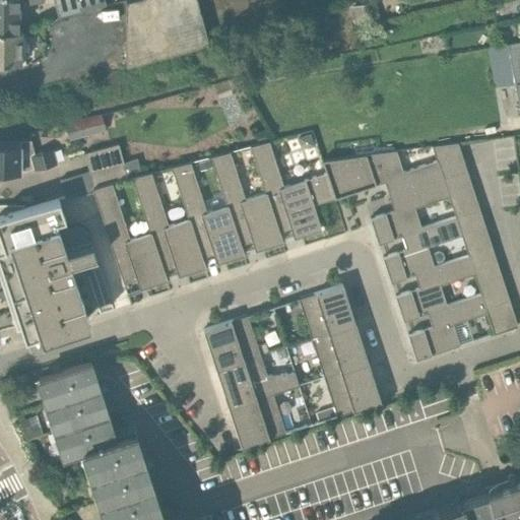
[(0,0),(0,30),(19,31),(19,2),(26,1),(27,5),(45,1),(44,0),(0,0)]
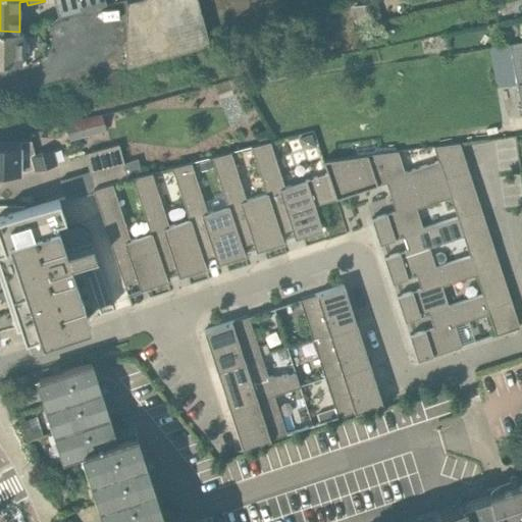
[(53,0),(58,18),(84,12),(80,0),(53,0)]
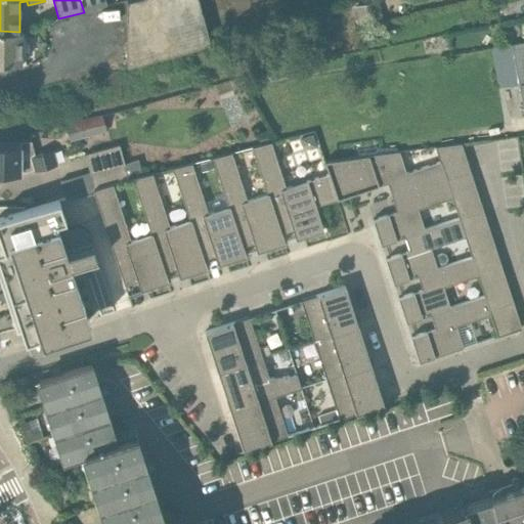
[(126,67),(210,44),(199,0),(130,0),(127,1),(126,67)]
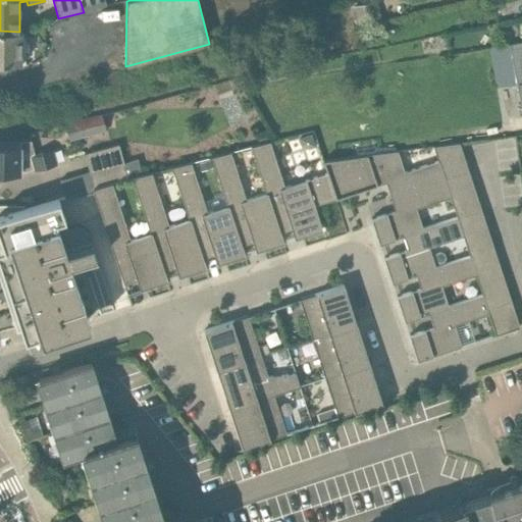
[(357,28),(383,21),(377,0),(375,0),(351,6),(357,28)]
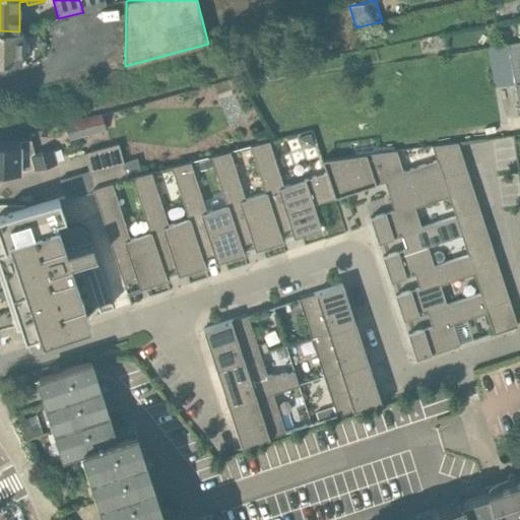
[(21,31),(19,31),(0,30),(0,64),(20,64),(21,31)]
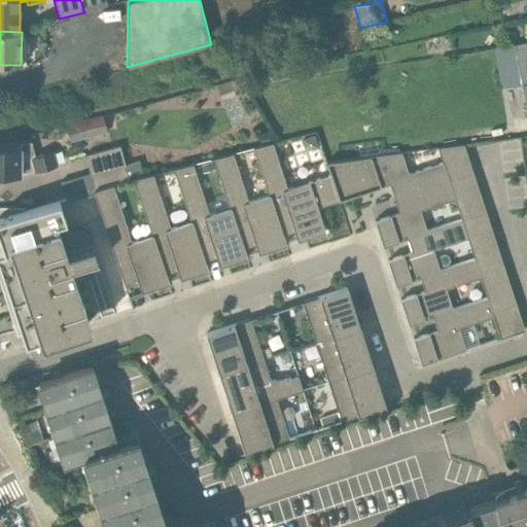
[(522,85),(526,84),(526,43),(516,45),(522,85)]
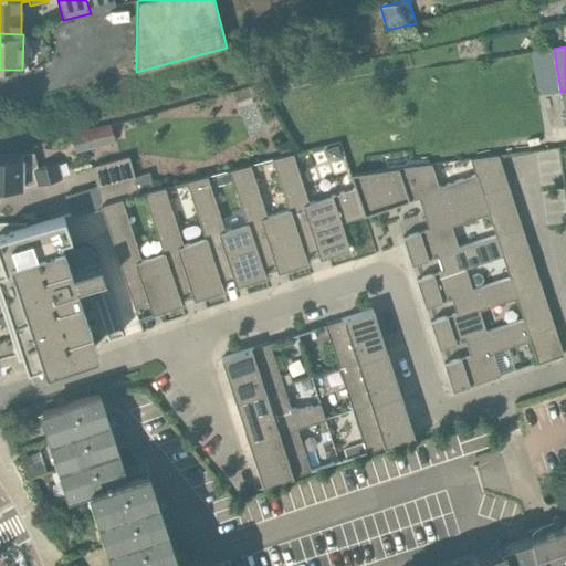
[(538,95),(561,92),(554,49),(531,53),(538,95)]
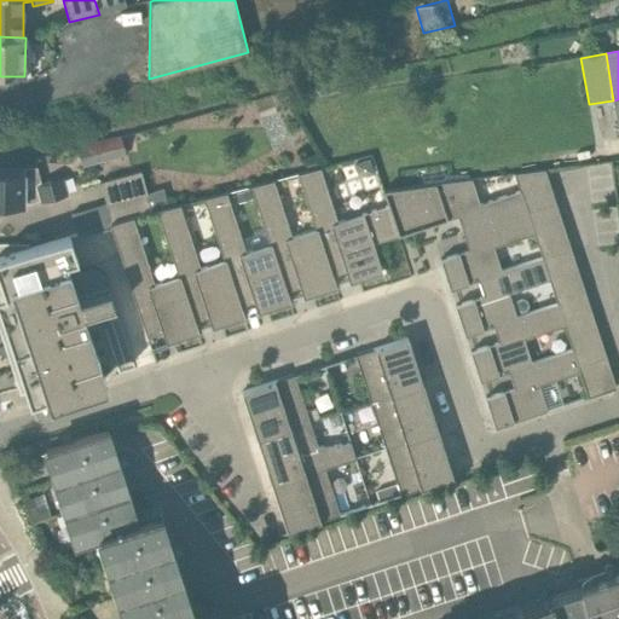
[(84,166),(104,160),(99,142),(79,146),(84,166)]
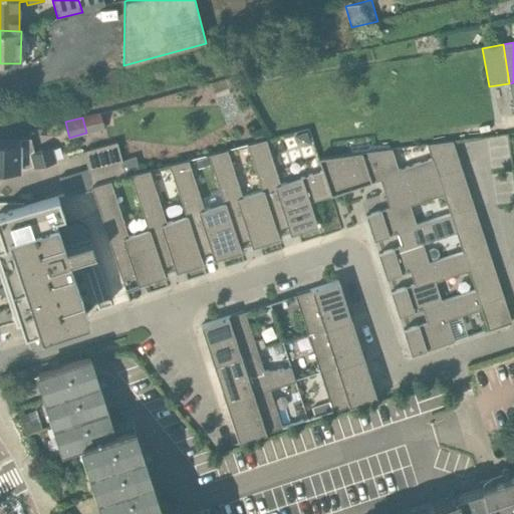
[(363,131),(363,121),(353,122),(354,131),(363,131)]
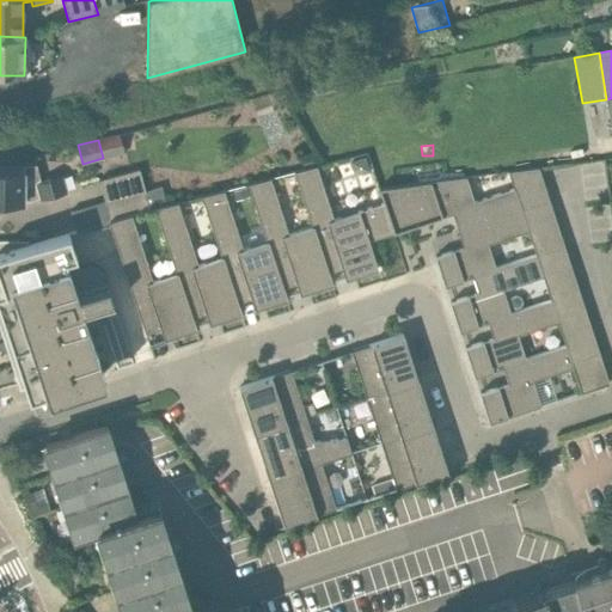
[(371,171),(366,155),(350,160),(354,170),(360,175),(371,171)]
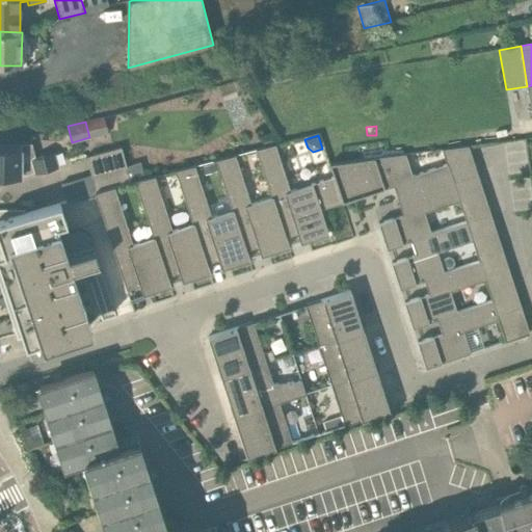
[(271,197),(272,197),(285,238),(286,237),(304,232),(308,241),(328,235),(321,210),(343,203),(335,177),(334,177),(290,191),(275,144),(256,150),(271,197)]
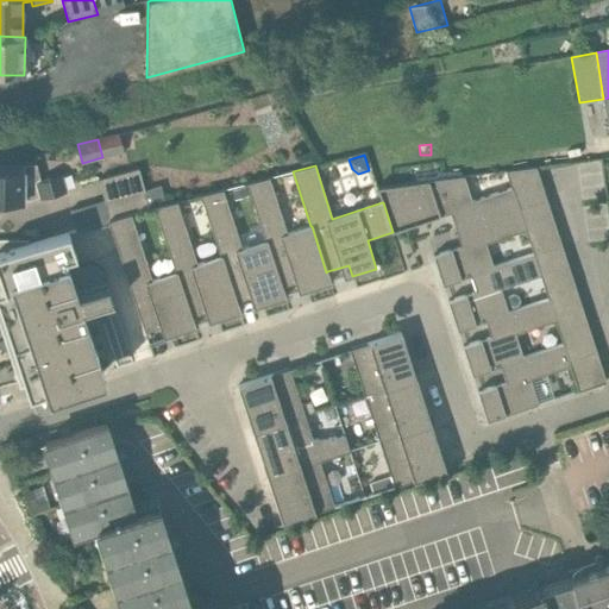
[(514,194),(541,184),(537,167),(507,171),(513,188),(512,188),(514,194)]
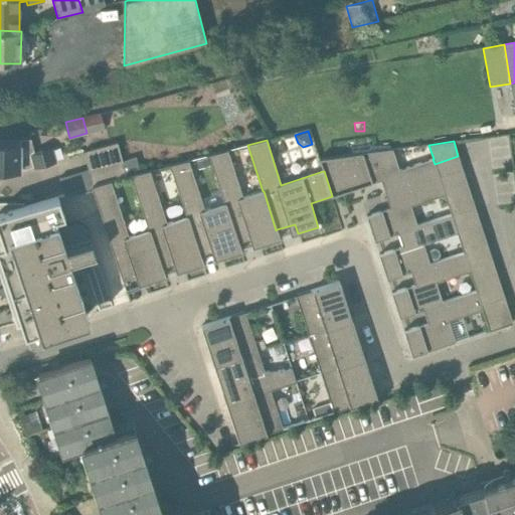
[(93,185),(126,176),(122,162),(118,143),(82,152),(93,185)]
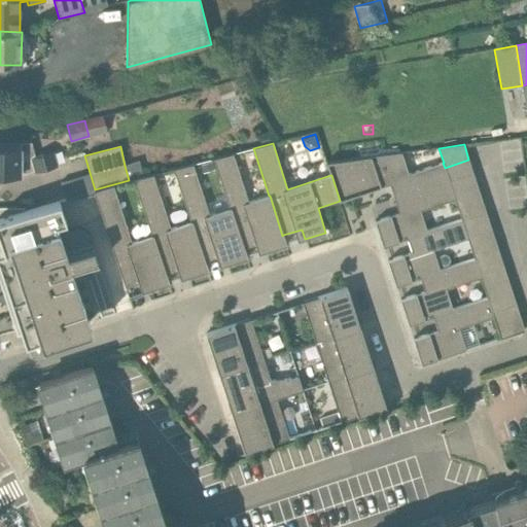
[(20,162),(20,148),(0,147),(0,175),(24,176),(56,167),(53,152),(20,162)]
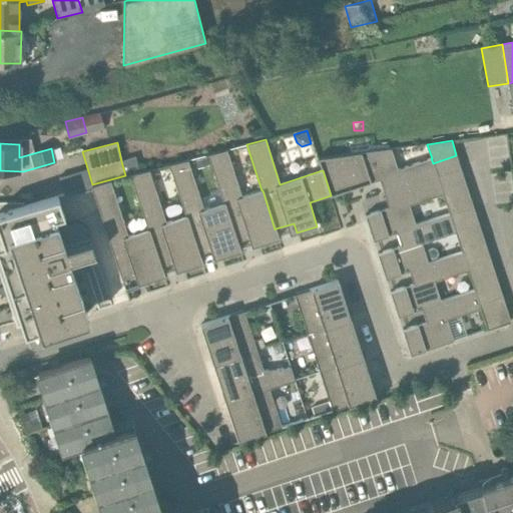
[(322,170),(323,170),(331,195),(379,179),(384,193),(437,176),(433,163),(431,158),(398,169),(391,148),(318,158),(322,170)]
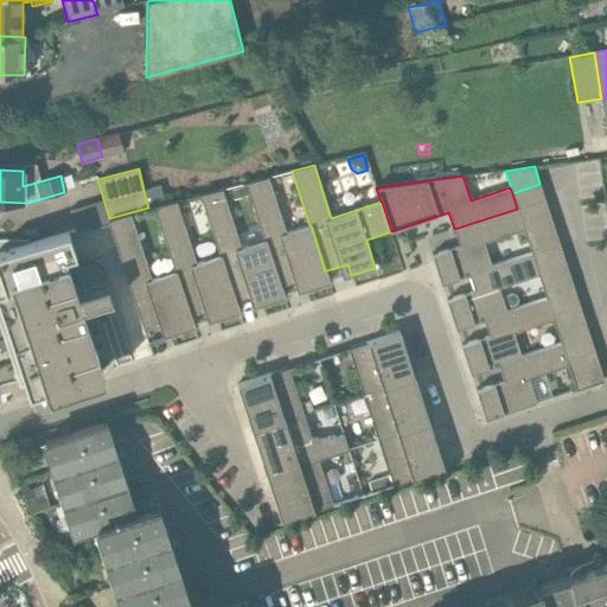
[(266,240),(280,286),(281,286),(302,279),(306,289),(330,282),(326,270),(325,272),(311,225),(310,225),(286,232),(268,177),(246,183),(264,240),(266,240)]
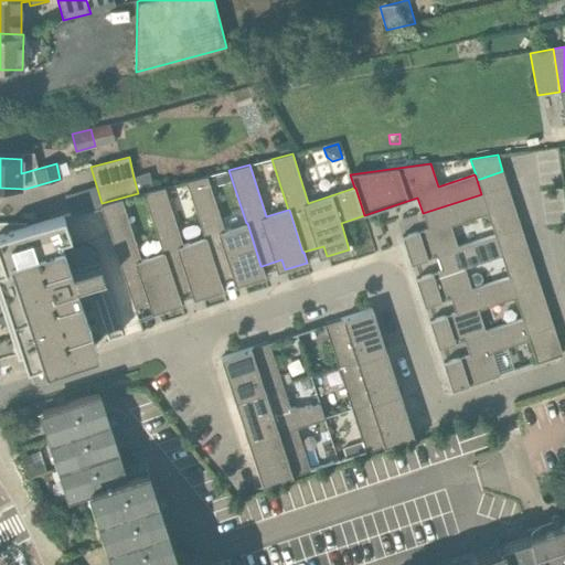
[(214,176),(217,184),(231,180),(228,171),(214,176)]
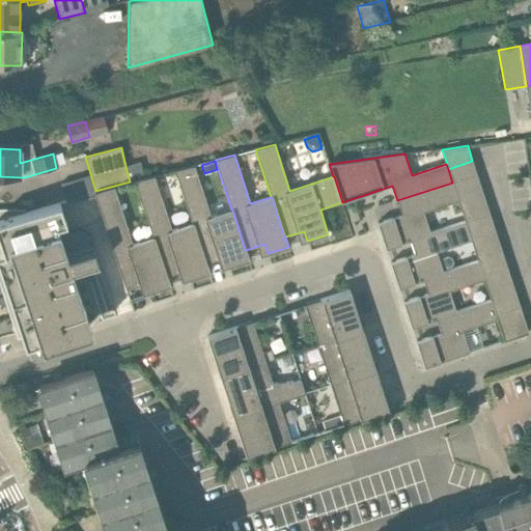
[(452,183),(477,174),(472,161),(448,169),(452,183)]
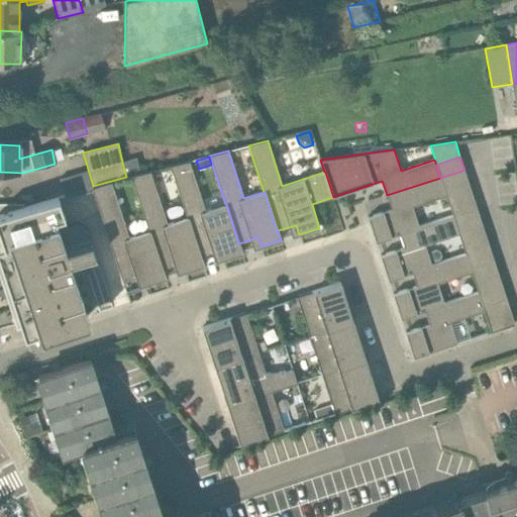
[(141,173),(136,159),(122,163),(126,177),(131,176),(141,173)]
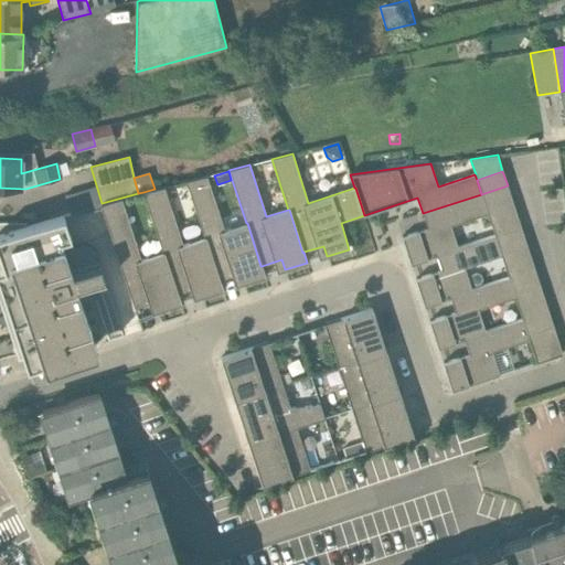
[(204,237),(204,236),(219,280),(220,279),(240,273),(243,284),(265,276),(262,266),(260,266),(247,223),(246,223),(224,231),(206,176),(185,181),(204,237)]
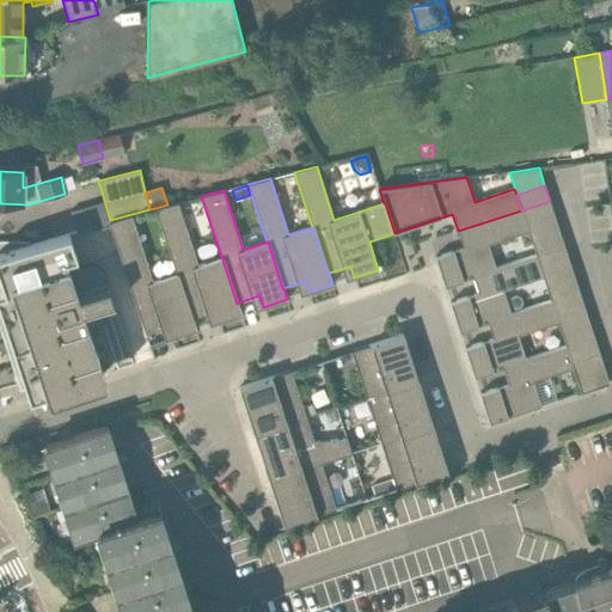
[(521,210),(526,226),(555,216),(550,201),(521,210)]
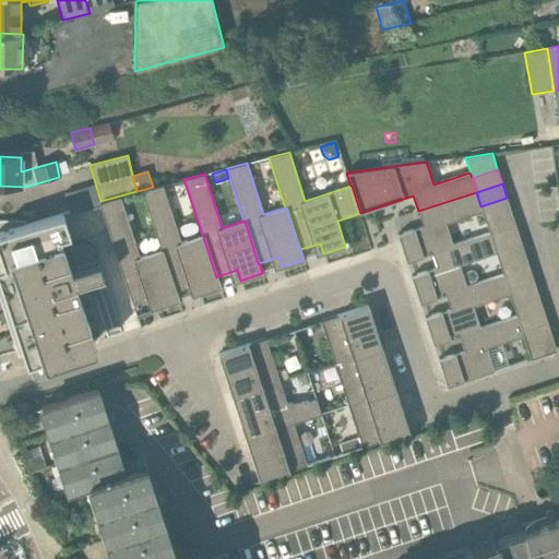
[(161,248),(175,290),(176,290),(195,284),(199,294),(221,287),(217,276),(216,277),(202,234),(202,235),(180,241),(162,185),(153,187),(142,190),(161,248)]
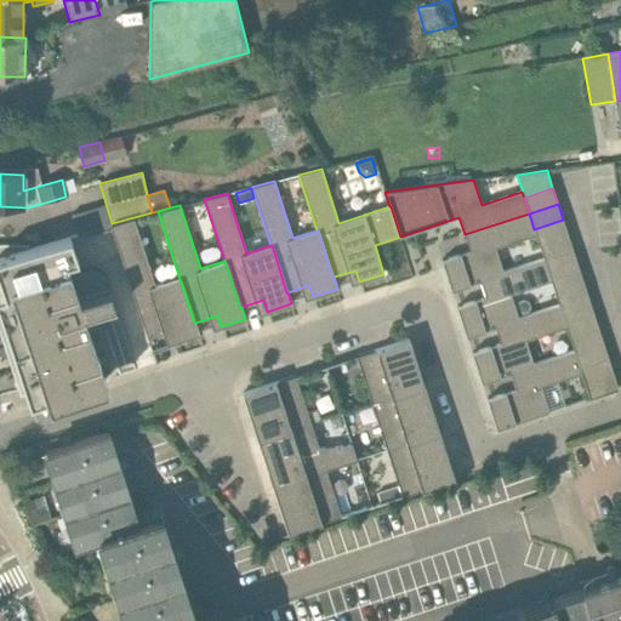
[(529,214),(465,234),(471,251),(442,261),(451,291),(480,281),(503,273),(502,272),(495,249),(536,235),(534,229),(529,214)]
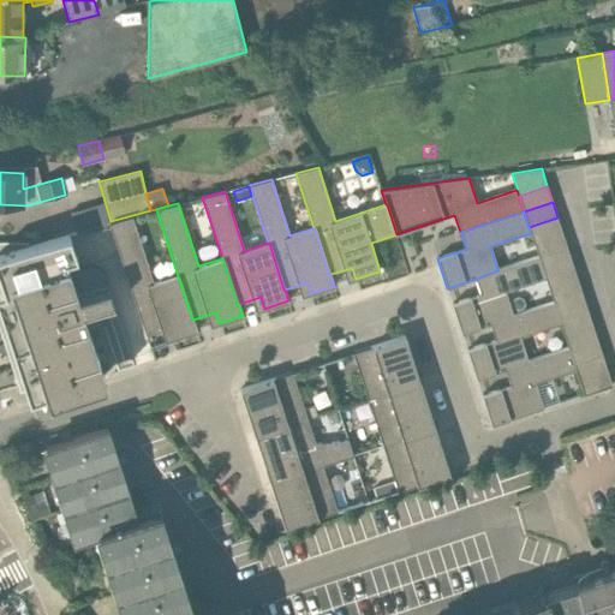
[(177,273),(153,280),(131,215),(109,221),(145,335),(169,327),(173,339),(197,330),(193,320),(192,320),(177,273)]
